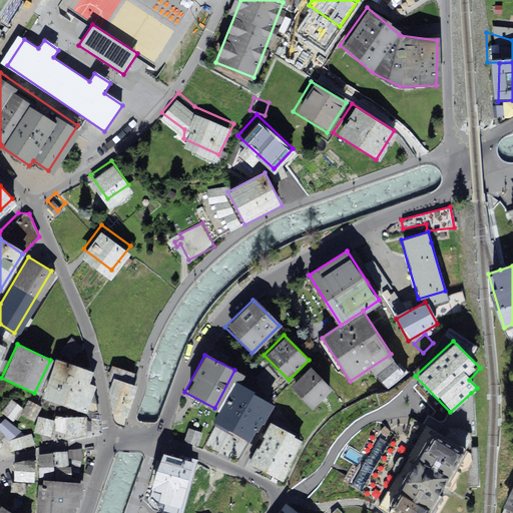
[(88,371),(56,358),(40,398),(73,410),(88,371)]
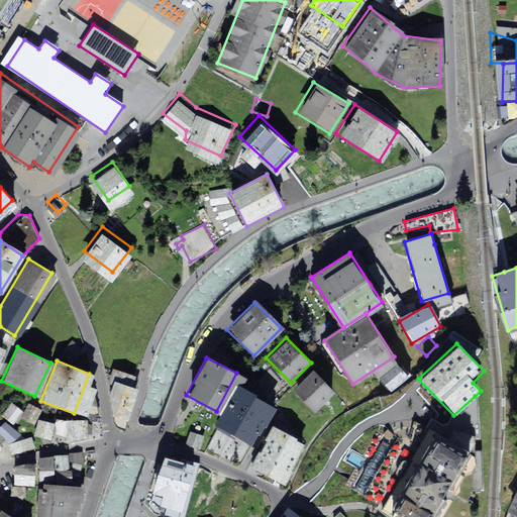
[(380,377),(392,390),(408,376),(397,363),(380,377)]
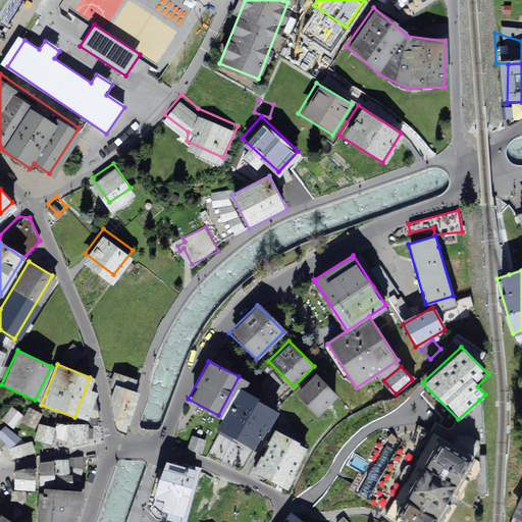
[(335,395),(313,372),(294,392),(316,414),(335,395)]
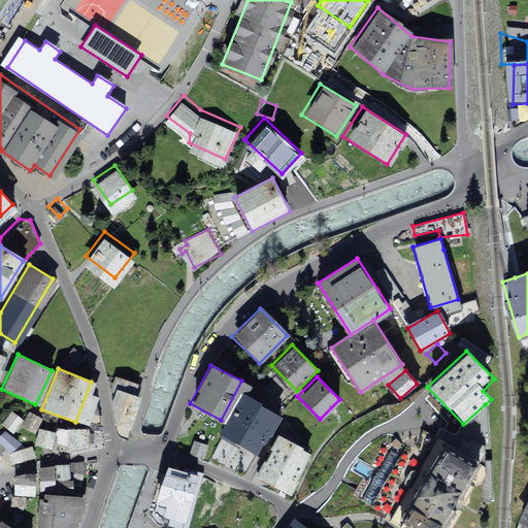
[(135,389),(111,380),(108,388),(112,390),(112,396),(112,415),(113,417),(114,420),(117,422),(120,424),(135,389)]
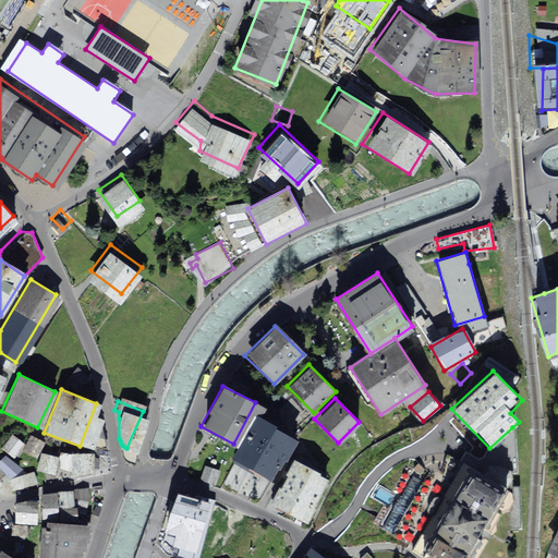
[(250,415),(229,457),(274,480),(294,438),(250,415)]
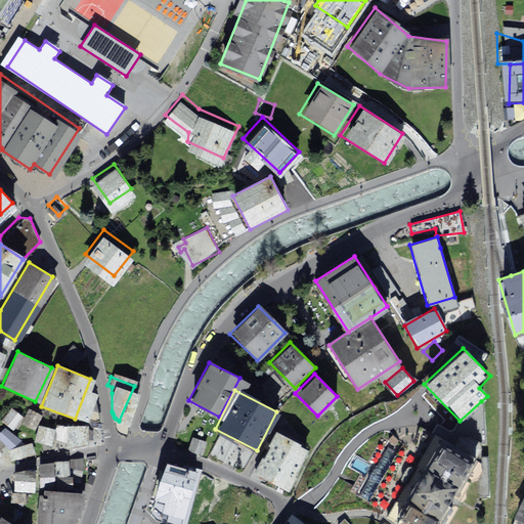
[(481,401),(460,421),(447,440),(480,461),(485,442),(481,401)]
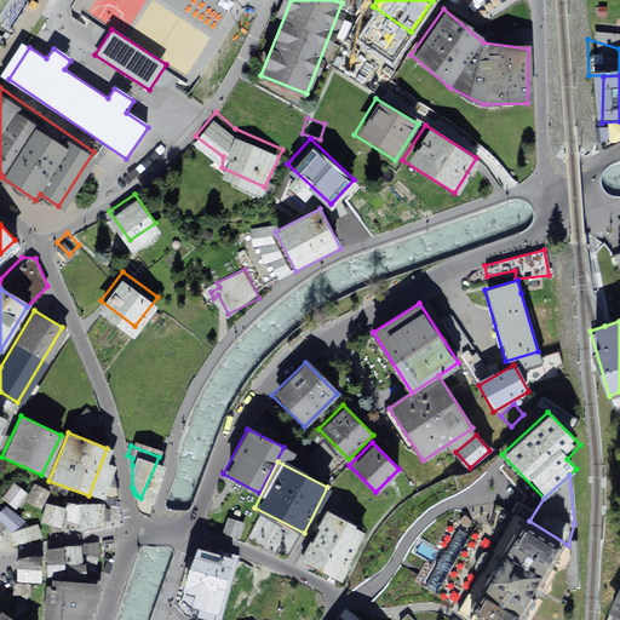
[(21,493),(10,482),(0,492),(0,497),(9,506),(21,493)]
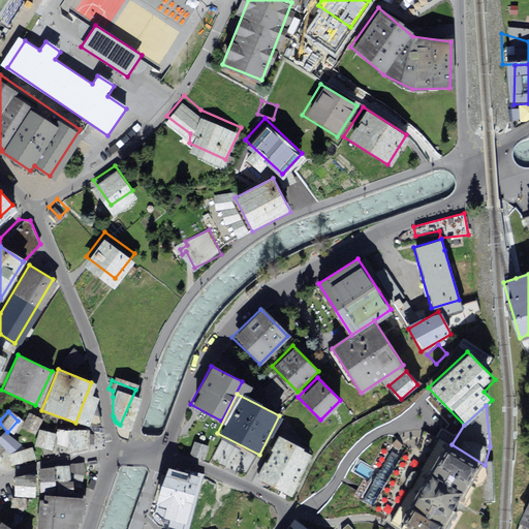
[(28,412),(20,426),(32,433),(40,418),(28,412)]
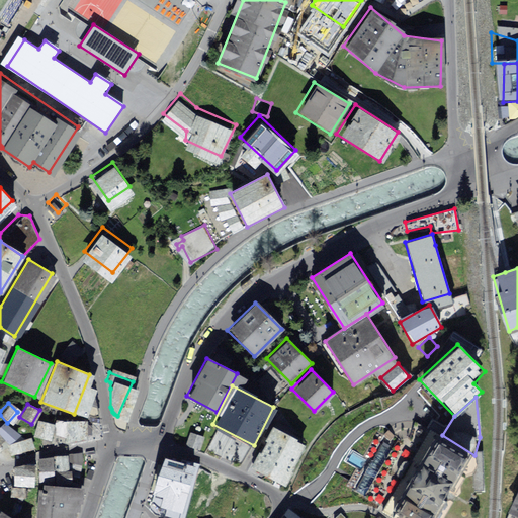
[(69,419),(54,418),(52,435),(67,437),(69,419)]
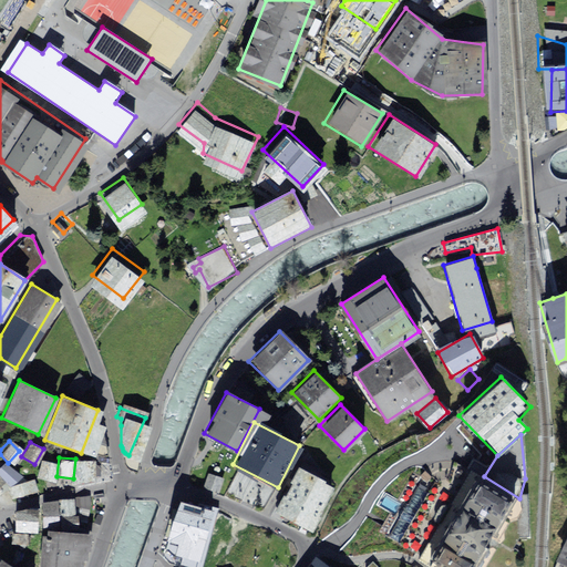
[(89,457),(75,459),(78,477),(91,476),(89,457)]
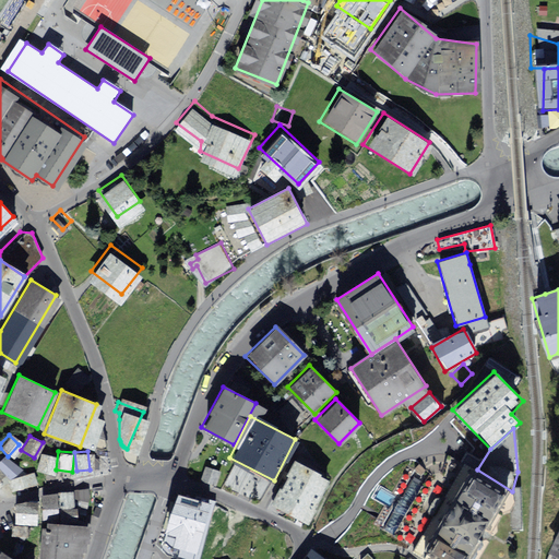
[(56,458),(39,453),(35,470),(52,474),(56,458)]
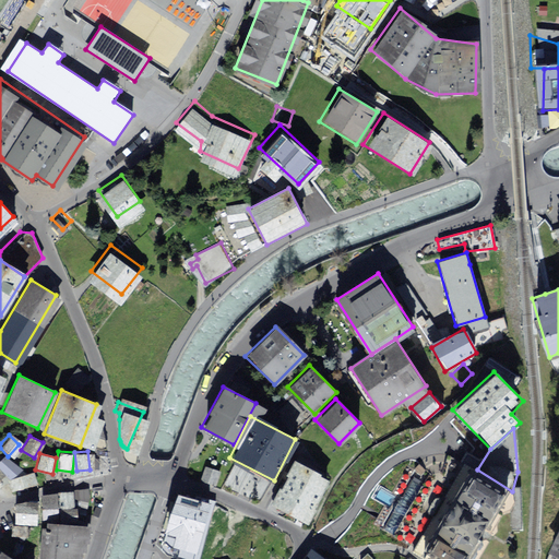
[(4,456),(0,459),(0,471),(9,480),(18,472),(4,456)]
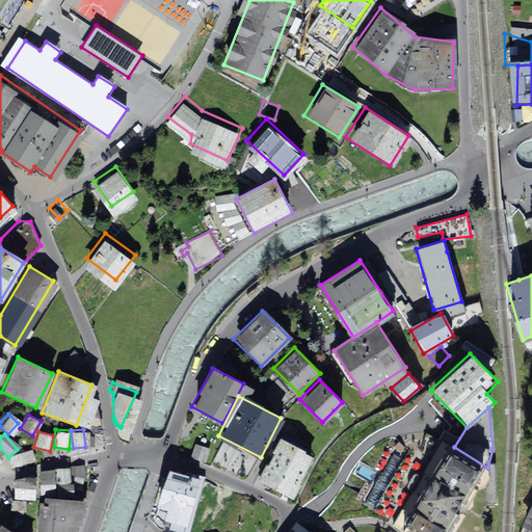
[(315,455),(278,435),(255,479),(291,499),(315,455)]
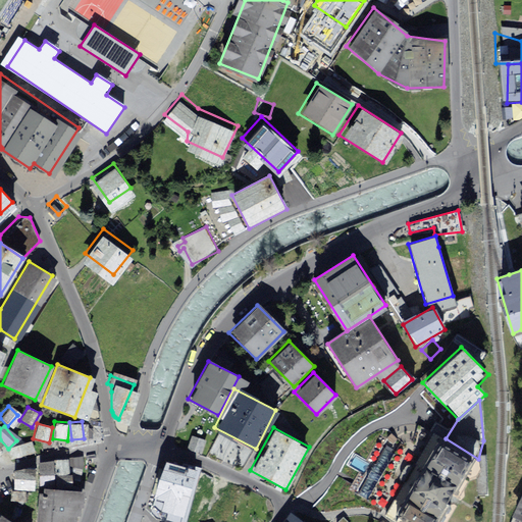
[(369,474),(359,490),(397,515),(446,438),(430,428),(409,462),(385,448),(379,458),(369,474)]
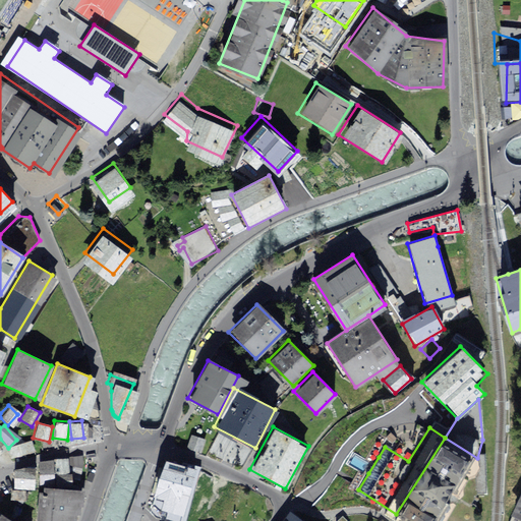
[(192,435),(188,448),(203,452),(207,439),(192,435)]
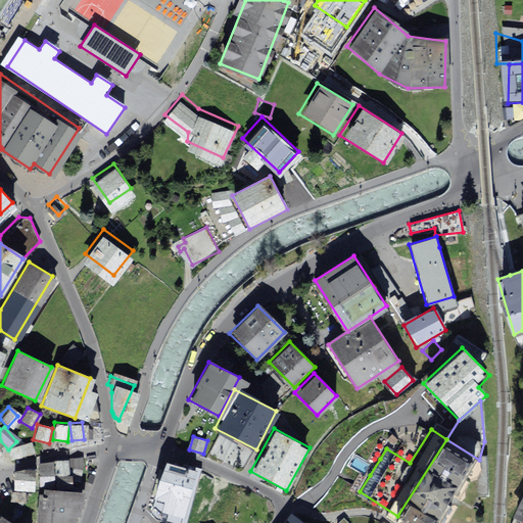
[(395,521),(398,522),(440,522),(479,460),(446,439),(397,516),(395,521)]
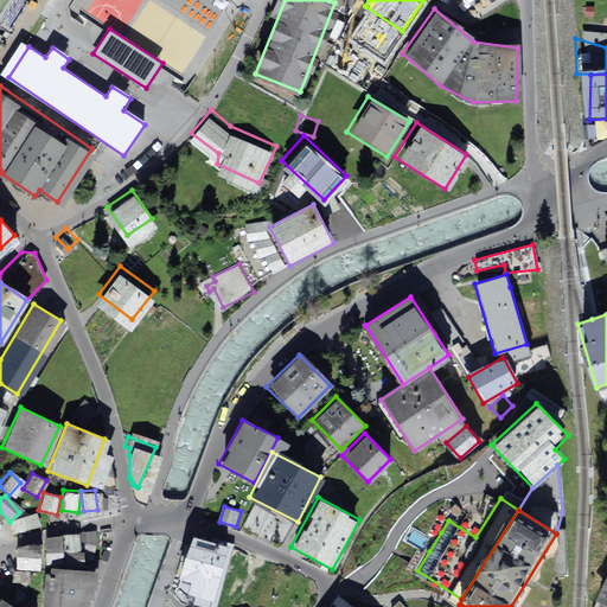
[(38,522),(36,513),(13,521),(16,529),(38,522)]
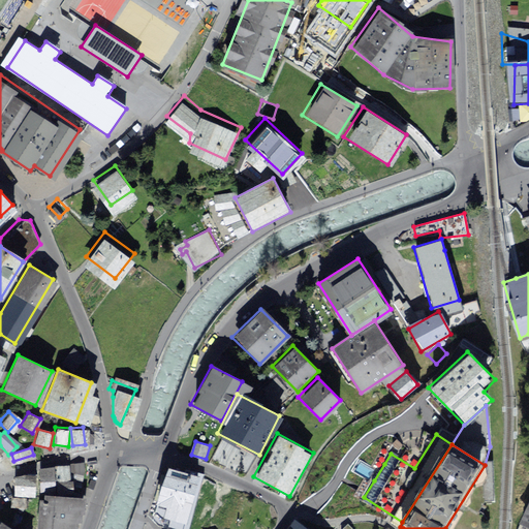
[(68,467),(38,469),(40,493),(69,490),(68,467)]
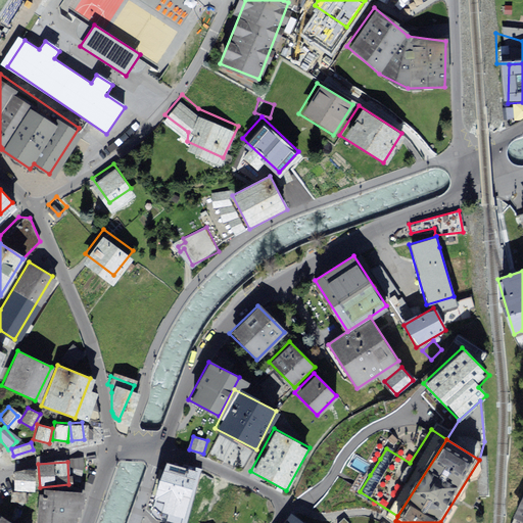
[(11,489),(33,489),(33,470),(11,470),(11,489)]
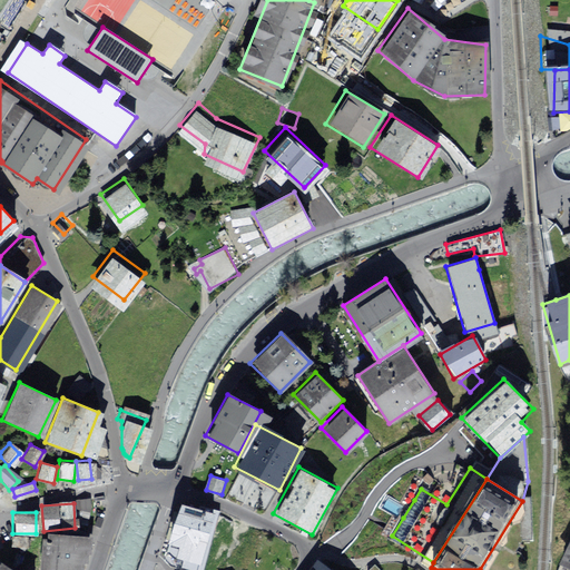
[(198,569),(212,529),(183,519),(168,566),(180,569),(198,569)]
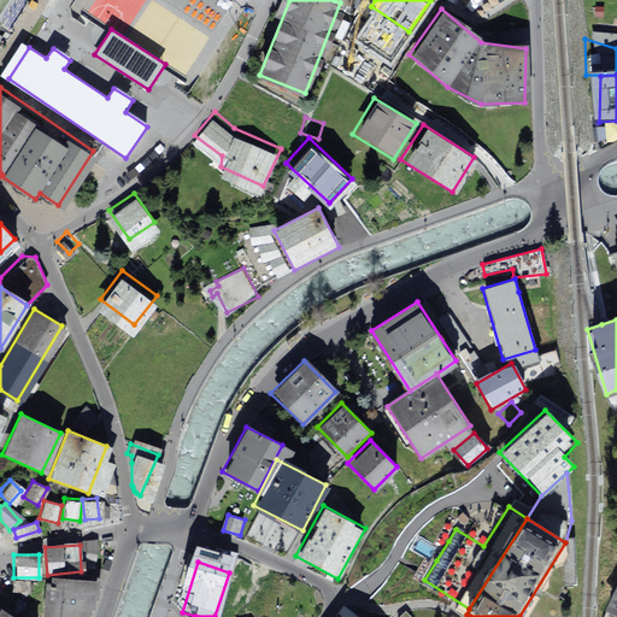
[(42,575),(37,616),(72,616),(74,613),(84,615),(88,579),(42,575)]
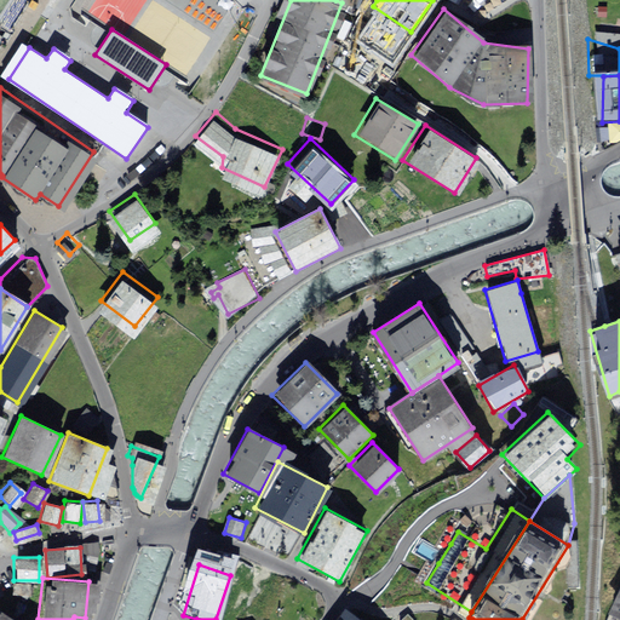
[(30,581),(13,580),(12,595),(30,596),(30,581)]
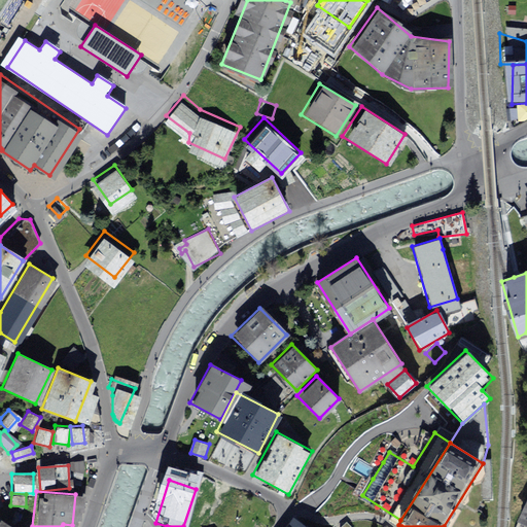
[(526,496),(515,520),(526,526),(526,496)]
